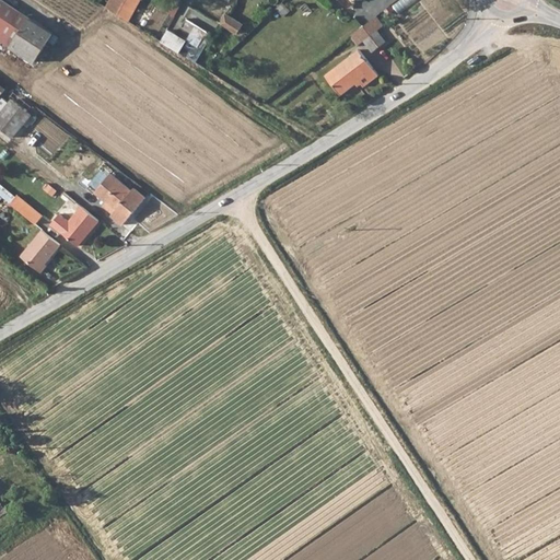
[(0,0),(0,21),(19,35),(30,20),(0,0)]
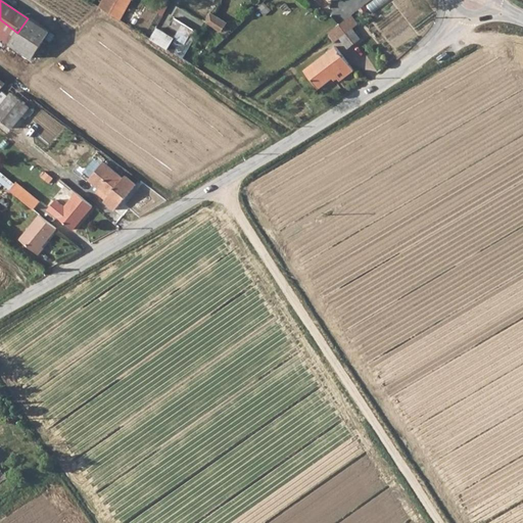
[(105,13),(109,15),(117,0),(103,0),(99,9),(105,13)]
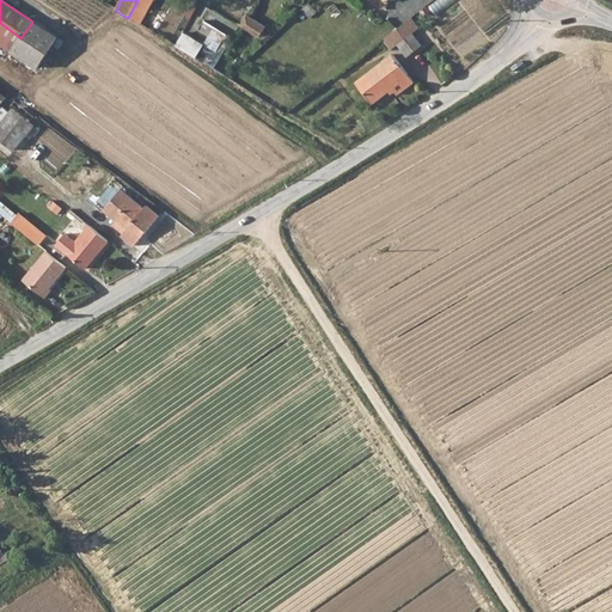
[(138,0),(128,18),(139,25),(153,0),(138,0)]
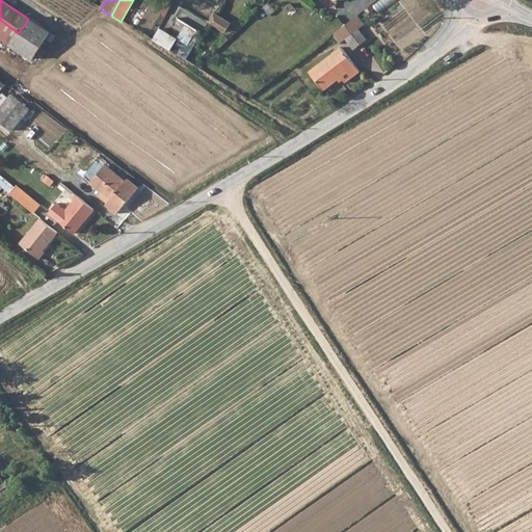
[(230,25),(214,15),(209,24),(224,33),(230,25)]
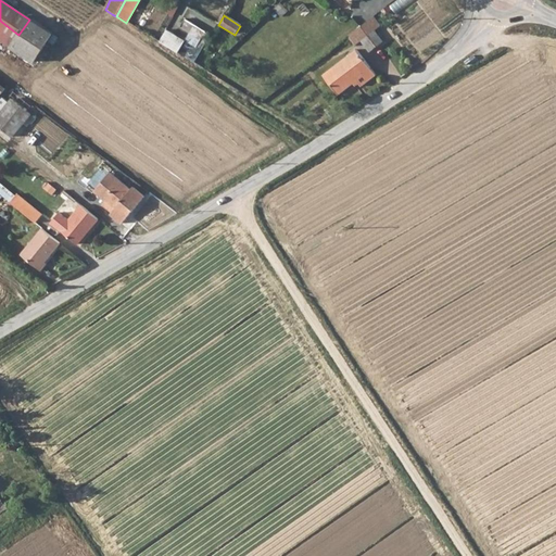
[(19,35),(0,21),(0,32),(14,42),(19,35)]
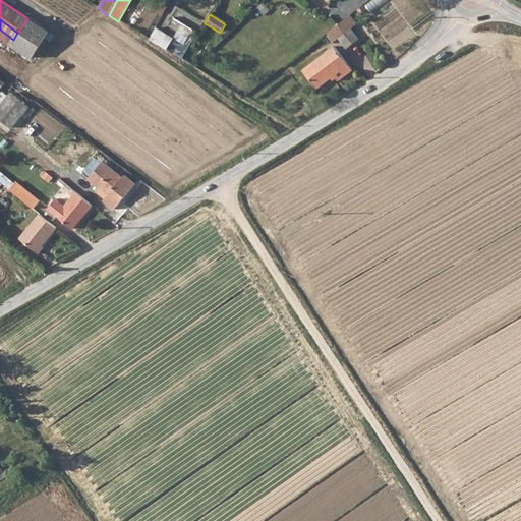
[(358,40),(343,21),(335,27),(331,31),(338,40),(346,50),(358,40)]
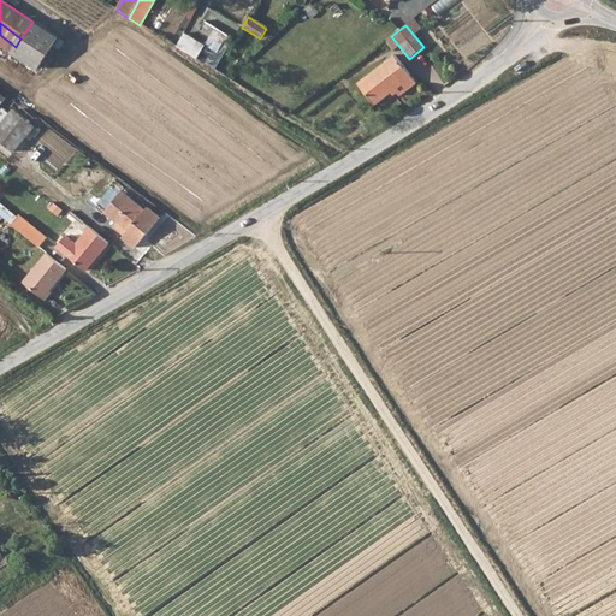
[(177,48),(199,59),(206,46),(184,35),(177,48)]
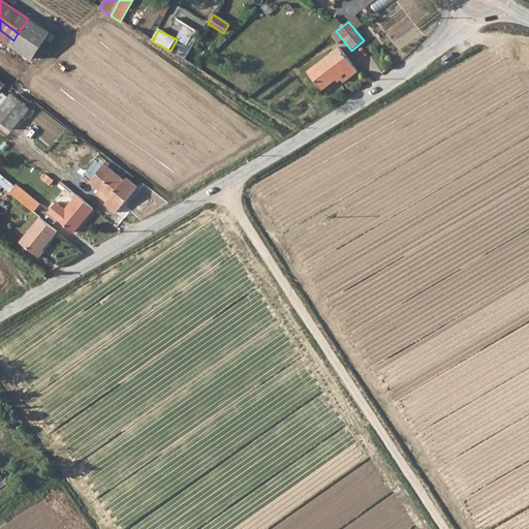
[(343,40),(336,31),(330,36),(337,45),(343,40)]
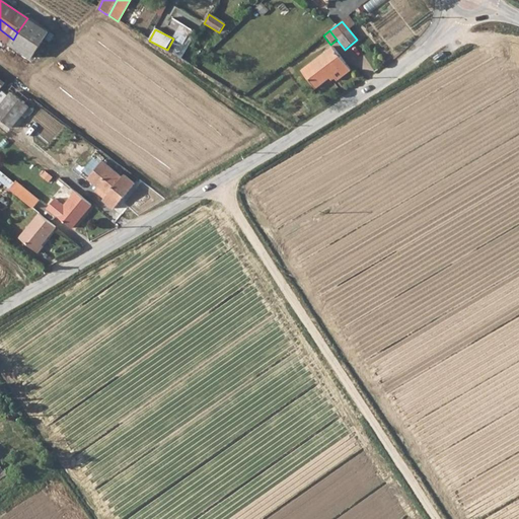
[(167,51),(180,60),(190,46),(174,36),(173,39),(167,50),(167,51)]
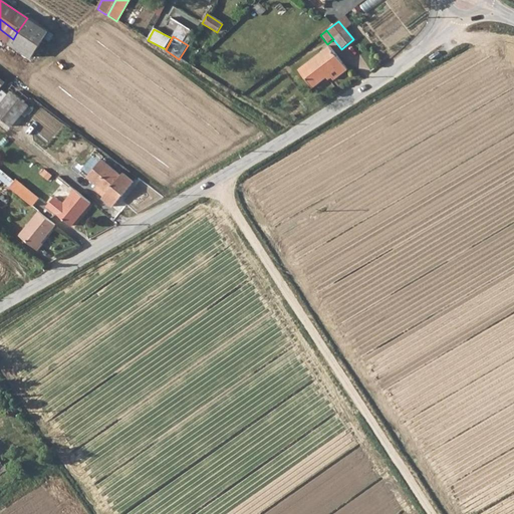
[(346,71),(328,48),(298,71),(312,90),(329,77),(332,81),(346,71)]
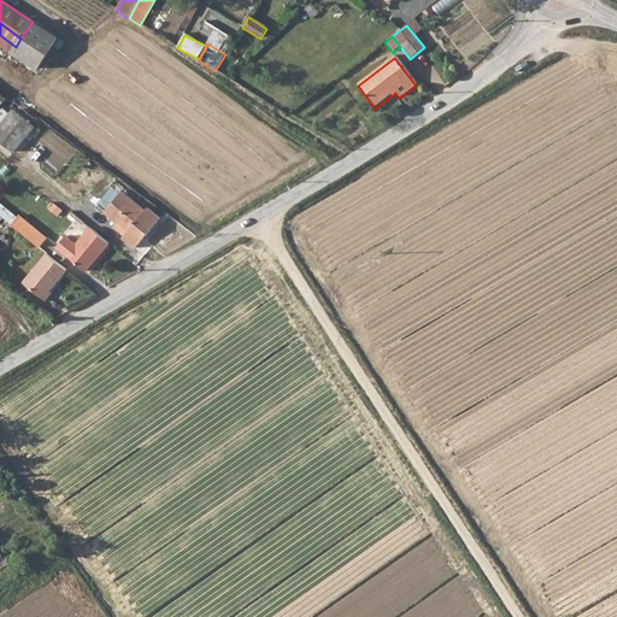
[(39,128),(17,111),(0,131),(0,140),(17,154),(39,128)]
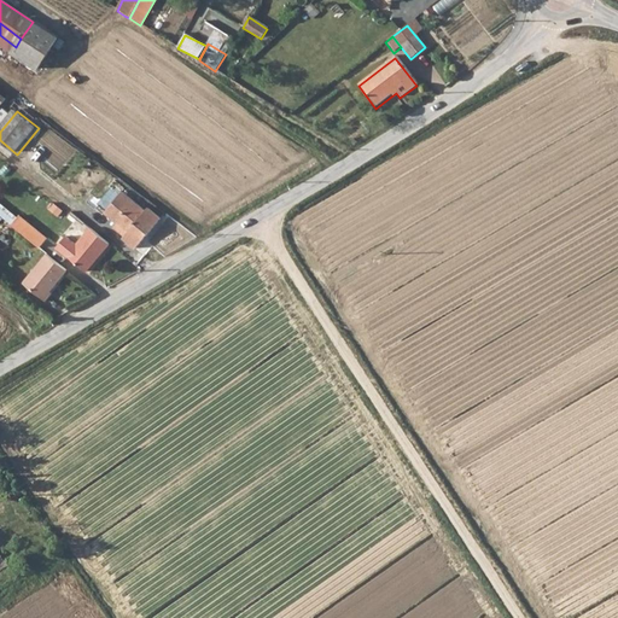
[(123,192),(105,214),(117,223),(128,233),(124,237),(122,239),(135,250),(161,220),(147,209),(146,211),(123,192)]
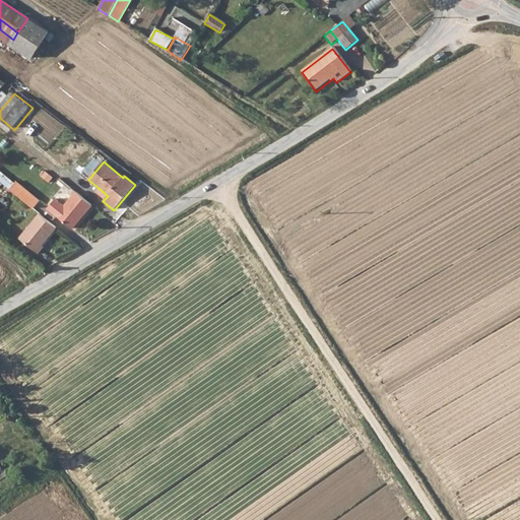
[(17,182),(11,189),(34,208),(40,200),(17,182)]
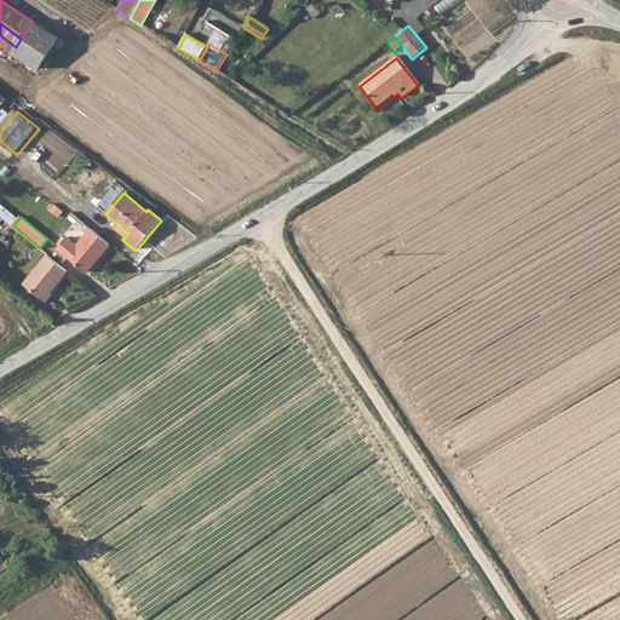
[(128,234),(118,224),(114,229),(125,237),(128,234)]
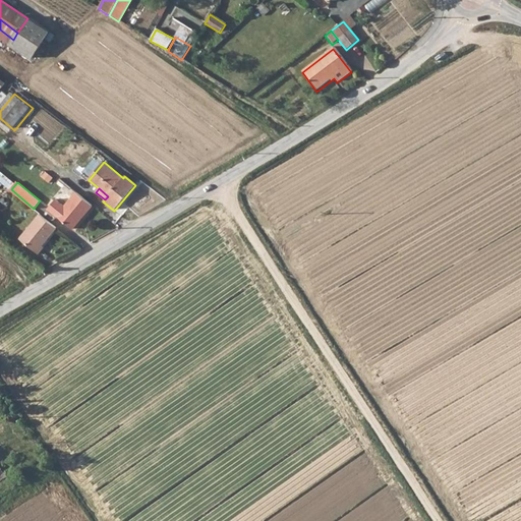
[(71,229),(91,206),(75,191),(62,208),(53,199),(46,209),(71,229)]
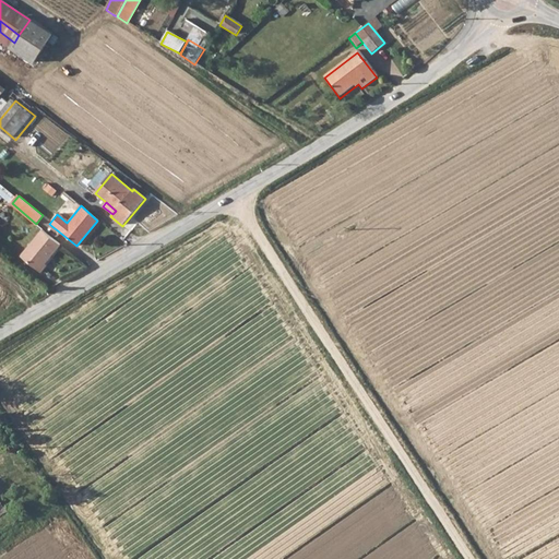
[(45,263),(61,245),(43,229),(22,256),(40,272),(47,264),(45,263)]
